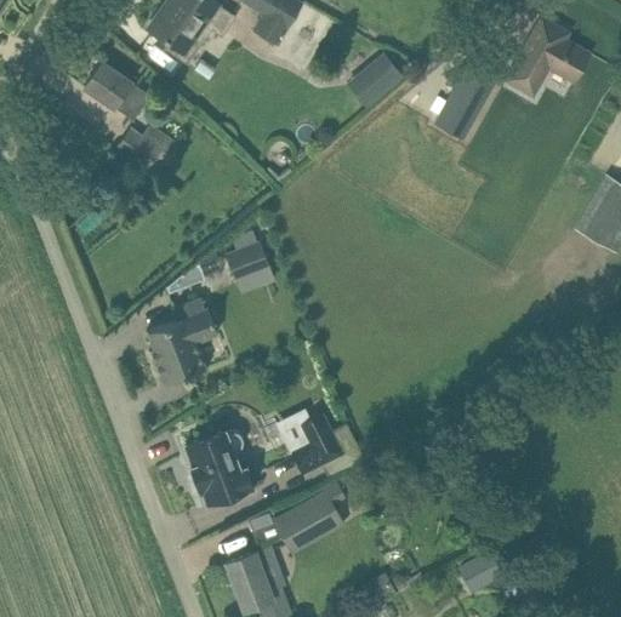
[(218,5),(210,0),(172,0),(163,15),(161,13),(149,30),(171,46),(167,52),(187,66),(210,34),(220,41),(234,22),(216,9),(218,5)]
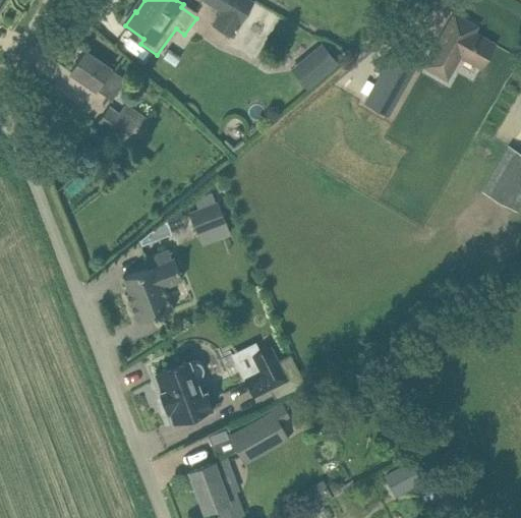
[(201,0),(241,24),(253,4),(246,0),(201,0)]
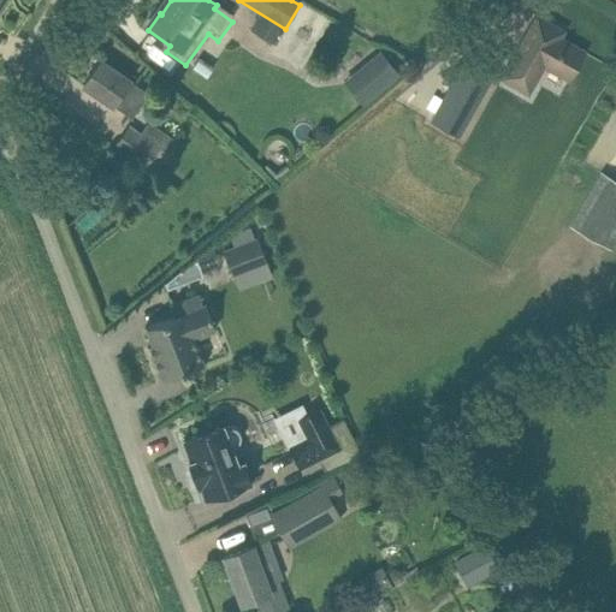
[(502,81),(528,96),(545,67),(569,82),(585,55),(552,36),(556,30),(538,19),(502,81)]
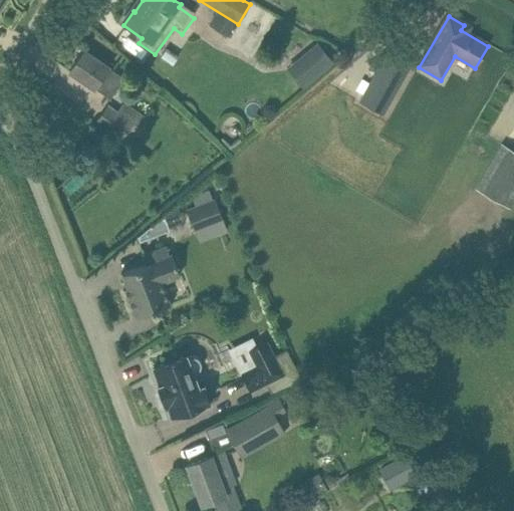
[(301,88),(332,62),(316,42),(284,68),(301,88)]
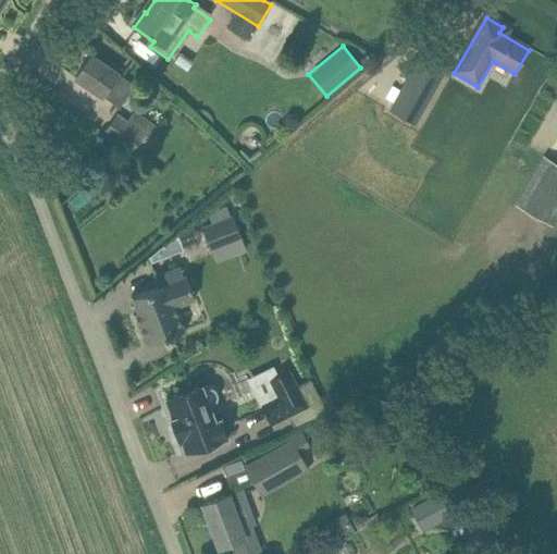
[(75,79),(120,109),(135,86),(91,57),(75,79)]
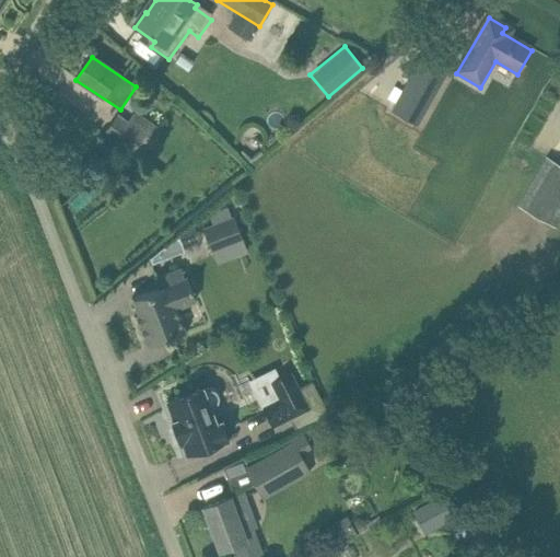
[(391,112),(417,127),(439,89),(412,73),(391,112)]
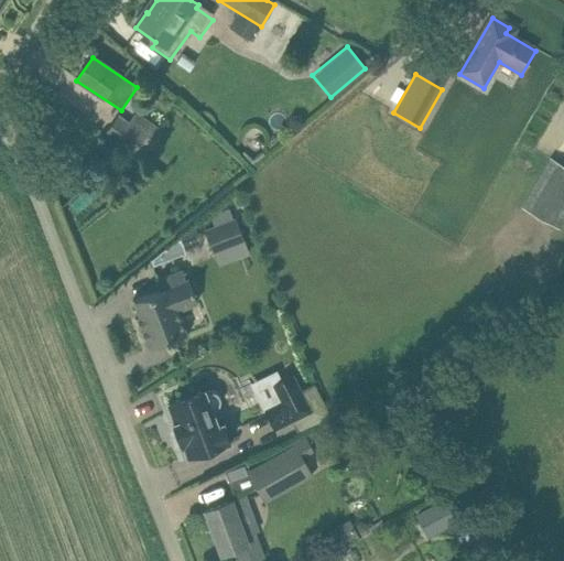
[(105,137),(141,163),(155,144),(119,118),(105,137)]
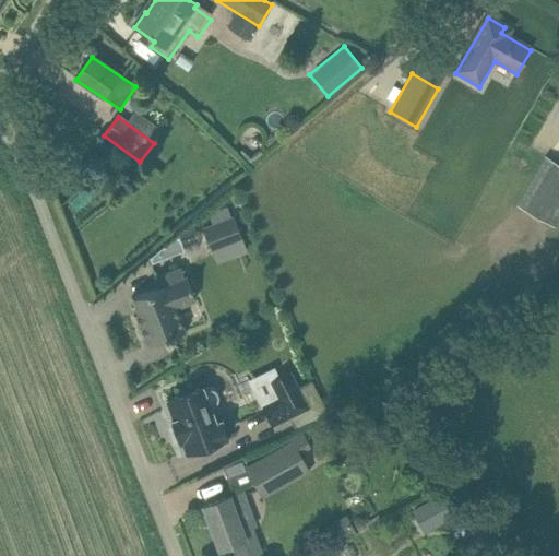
[(520,208),(556,229),(558,224),(558,166),(548,160),(520,208)]
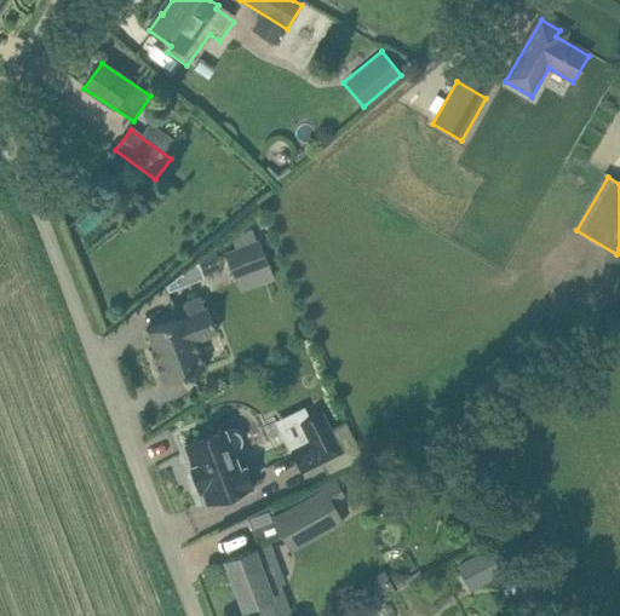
[(237,253),(227,258),(235,278),(253,272),(258,283),(271,278),(259,245),(257,246),(252,232),(250,234),(233,240),(234,245),(237,253)]
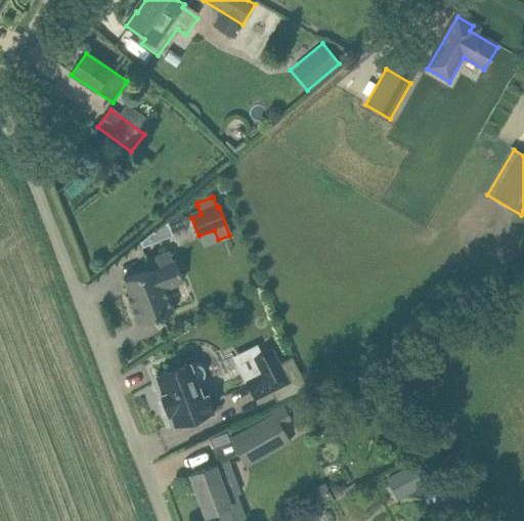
[(128,297),(139,326),(173,312),(165,290),(183,283),(175,261),(173,262),(170,253),(146,261),(144,261),(148,271),(125,280),(131,296),(128,297)]
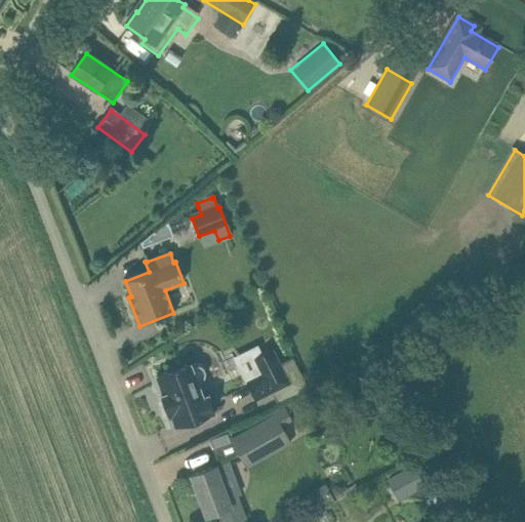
[(281,365),(274,350),(254,360),(261,375),(246,384),(255,402),(268,396),(273,406),(307,390),(292,360),(281,365)]
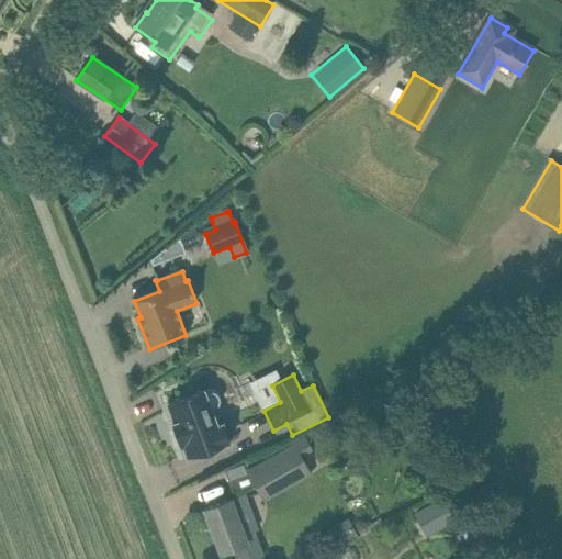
[(210,391),(204,393),(203,391),(167,405),(175,424),(172,425),(186,459),(232,442),(223,421),(216,424),(212,412),(216,410),(220,405),(221,401),(218,395),(214,392),(210,391)]
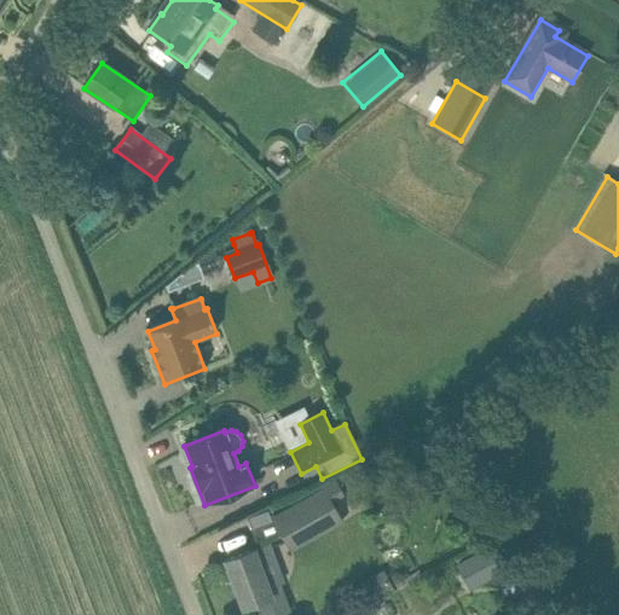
[(334,504),(325,491),(275,523),(288,544),(339,511),(334,504)]
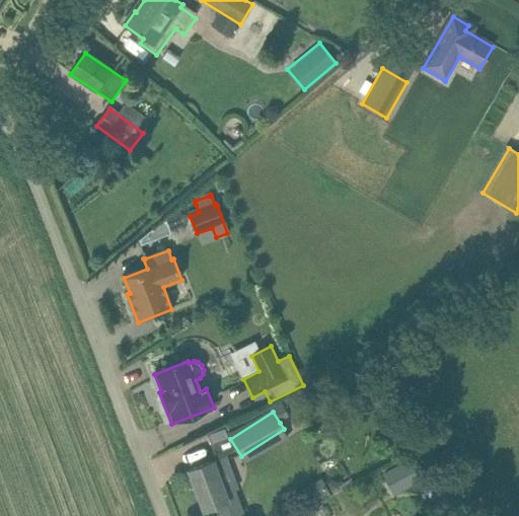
[(236,515),(243,513),(229,474),(233,473),(227,458),(213,463),(213,462),(190,471),(205,511),(216,507),(219,515),(236,515)]
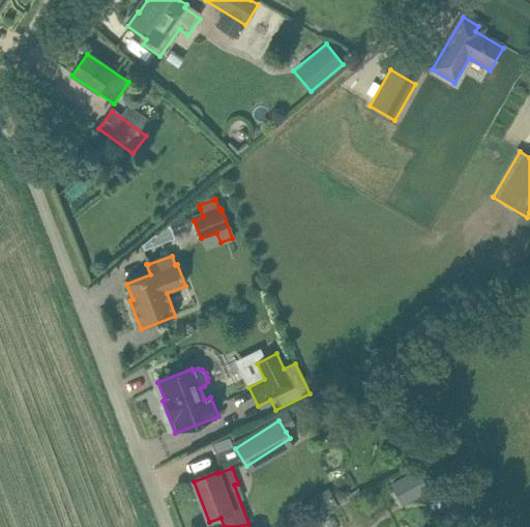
[(420,471),(392,486),(403,505),(431,491),(420,471)]
